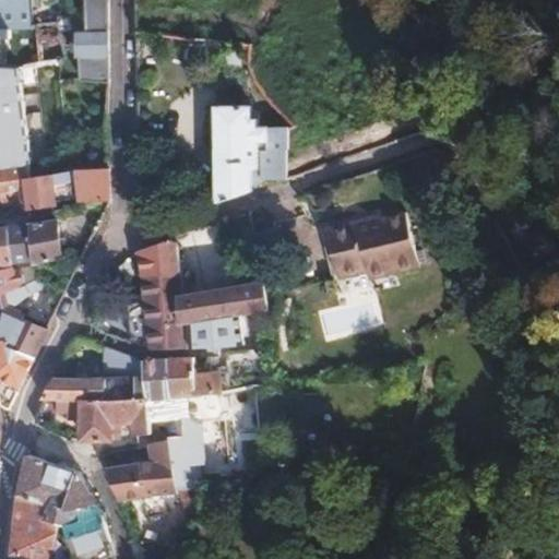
[(104,26),(103,0),(82,0),(82,26),(104,26)]
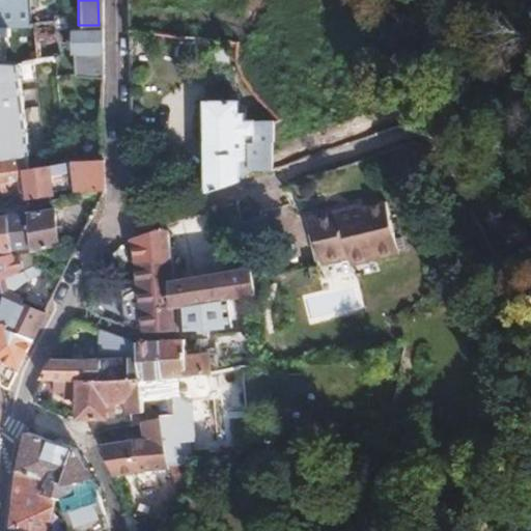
[(0,26),(23,28),(26,6),(0,3),(0,26)]
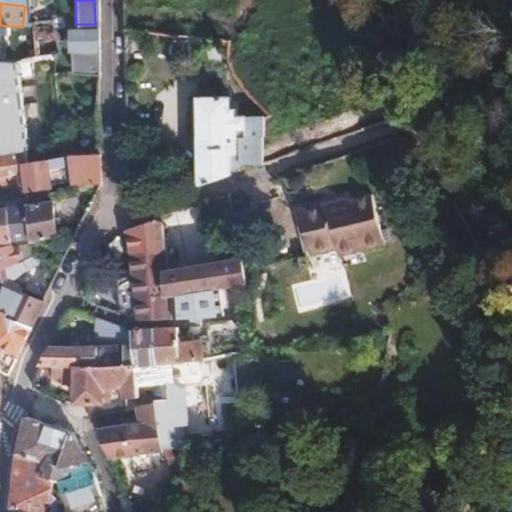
[(55,55),(51,33),(49,20),(29,23),(34,57),(55,55)]
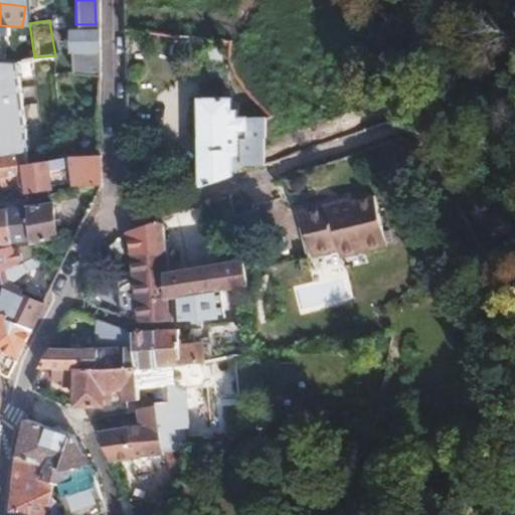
[(97,78),(96,29),(68,34),(71,76),(97,78)]
